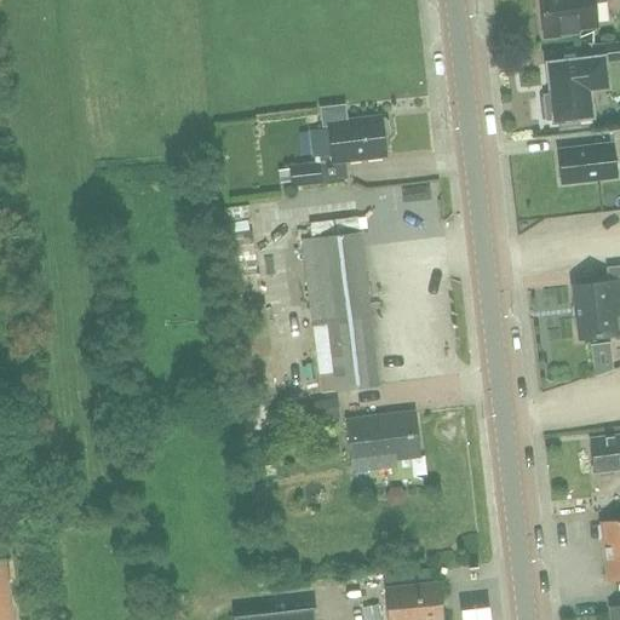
[(540,0),(544,36),(577,34),(577,29),(596,27),(593,1),(607,0),(540,0)]
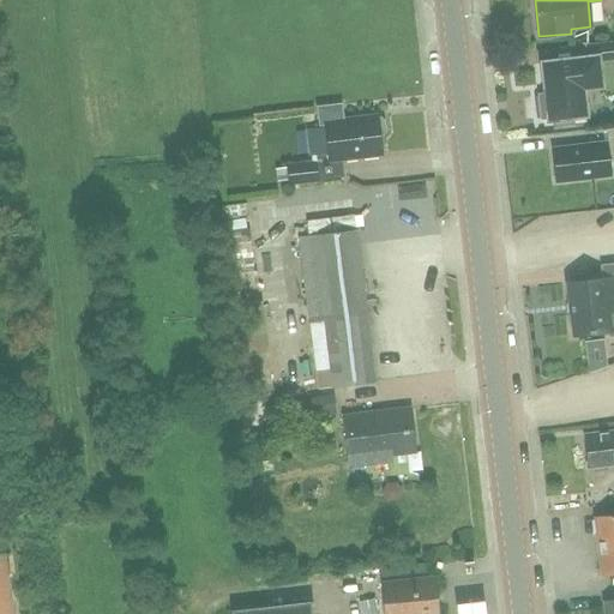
[(587,59),(542,65),(546,95),(539,96),(542,120),(548,119),(549,120),(553,120),(554,128),(585,126),(584,120),(581,89),(601,86),(597,62),(613,60),(613,41),(585,46),(587,59)]
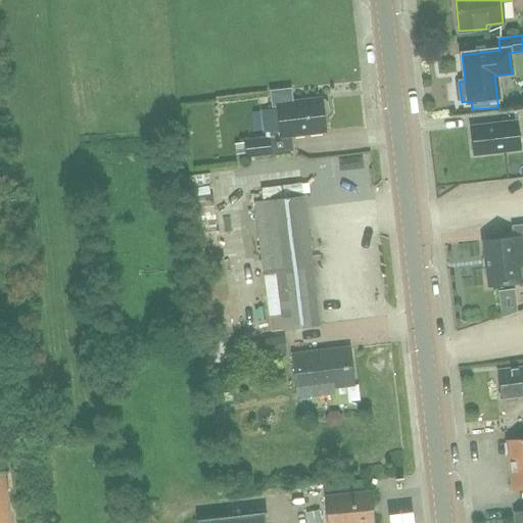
[(270,137),(243,139),(244,143),(234,144),(236,155),(245,154),(246,158),(272,155),(272,153),(293,150),(291,135),(324,131),(322,114),(325,113),(328,110),(327,101),(324,99),(321,99),(321,98),(292,101),(291,91),(291,89),(270,91),(270,94),(271,110),(260,111),(263,133),(269,132),(270,137)]
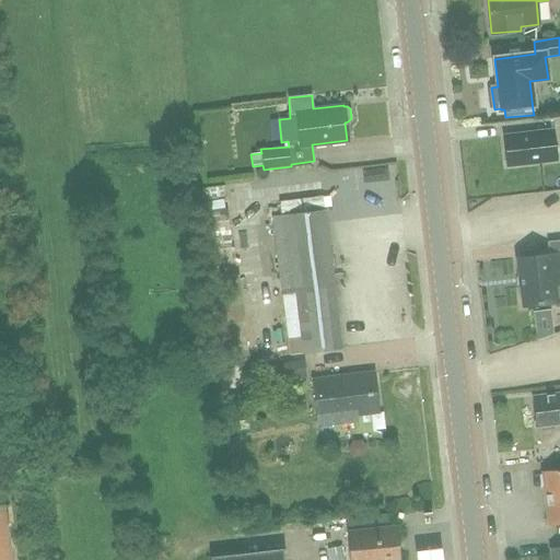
[(508,166),(556,160),(552,131),(504,137),(508,166)]
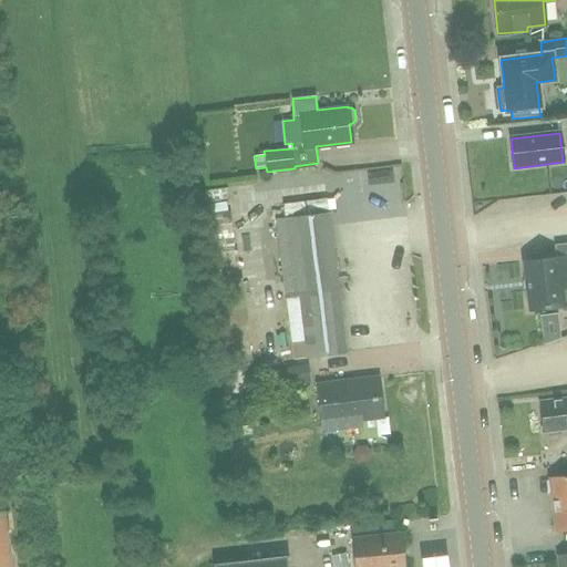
[(216,202),(214,216),(235,219),(237,206),(216,202)]
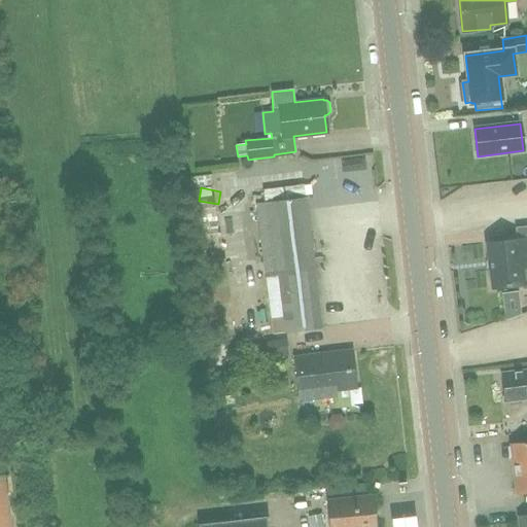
[(282,223),(272,224),(274,244),(292,242),(294,267),(276,269),(278,288),(288,287),(290,308),(321,305),(321,309),(338,308),(336,278),(327,279),(325,264),(334,264),(331,239),(323,239),(321,224),(329,223),(327,195),(311,196),(311,201),(280,203),(282,223)]
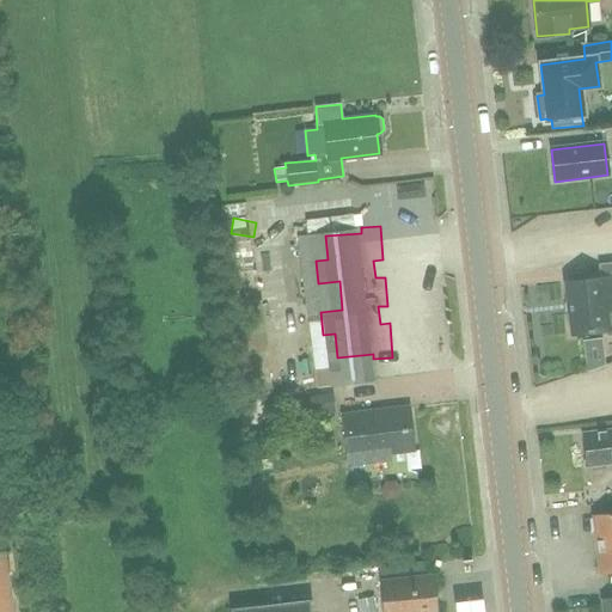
[(254,250),(231,257),(237,275),(258,269),(254,250)]
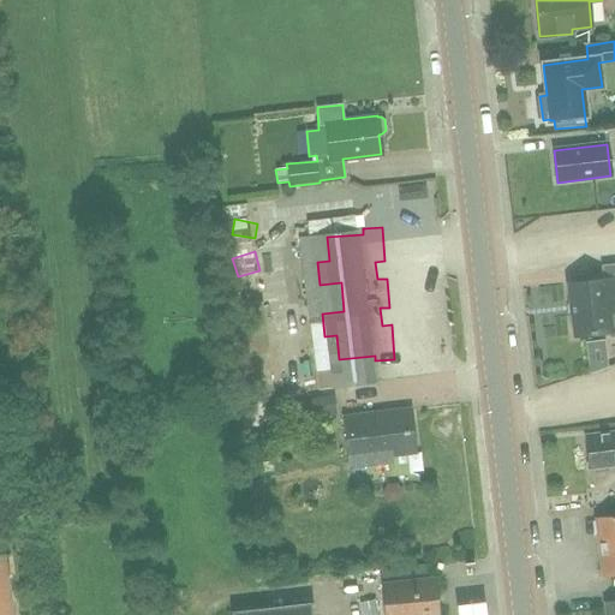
[(614,264),(601,267),(603,280),(568,285),(575,336),(608,333),(609,340),(614,338),(614,264)]
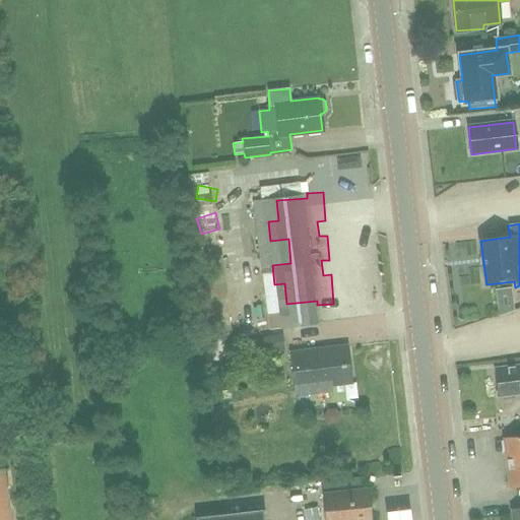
[(331,384),(351,381),(347,345),(290,352),(296,394),(332,389),(331,384)]
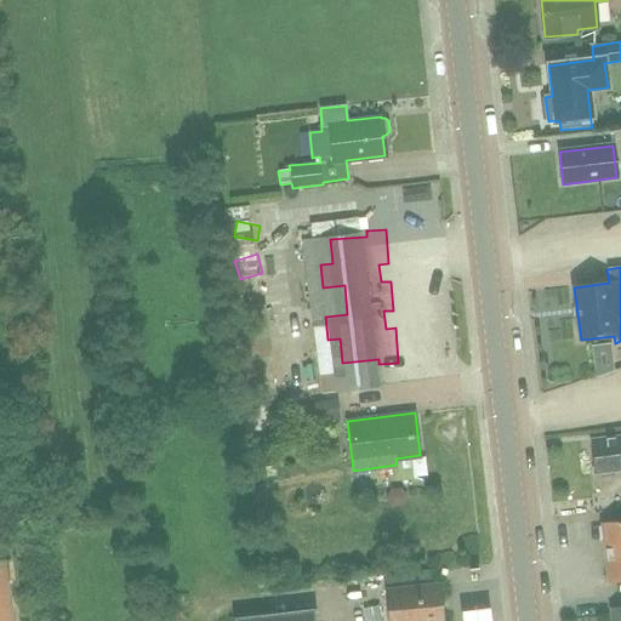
[(620,438),(593,442),(597,473),(620,471),(620,438)]
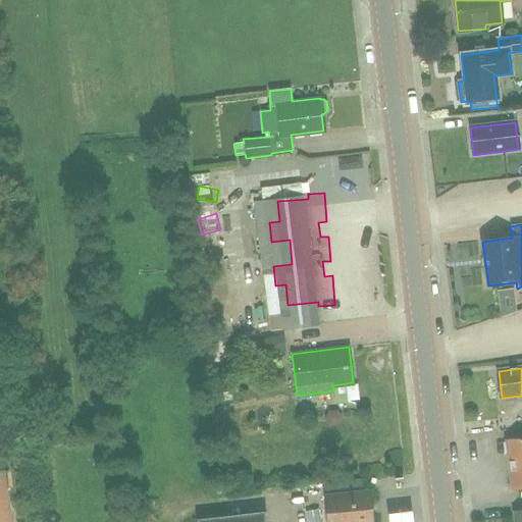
[(521,437),(507,440),(512,490),(521,488),(521,437)]
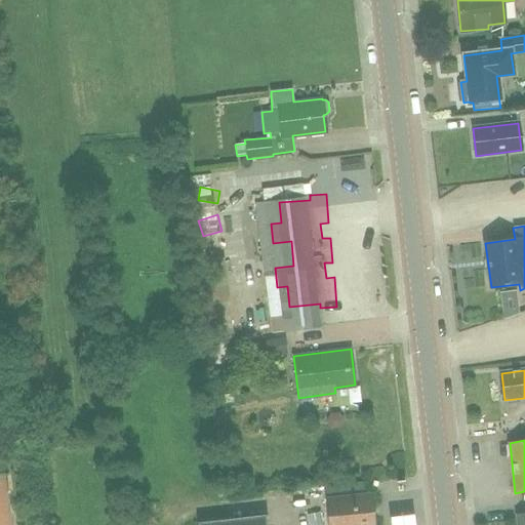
[(373,524),(370,494),(326,498),(328,524),(373,524)]
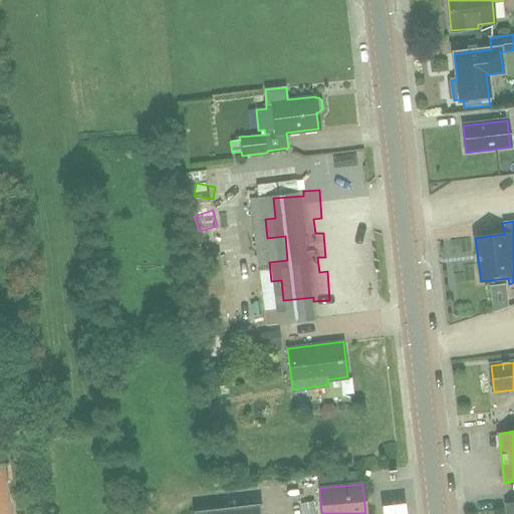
[(304,513),(316,513),(315,502),(304,503),(304,513)]
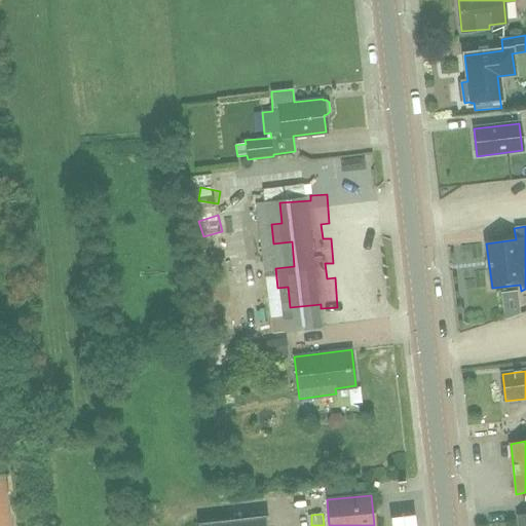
[(267,525),(266,515),(197,523),(197,525),(267,525)]
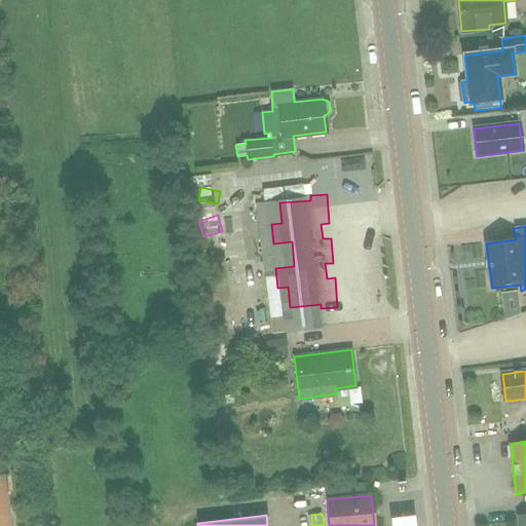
[(415,525),(414,516),(390,518),(391,525),(415,525)]
